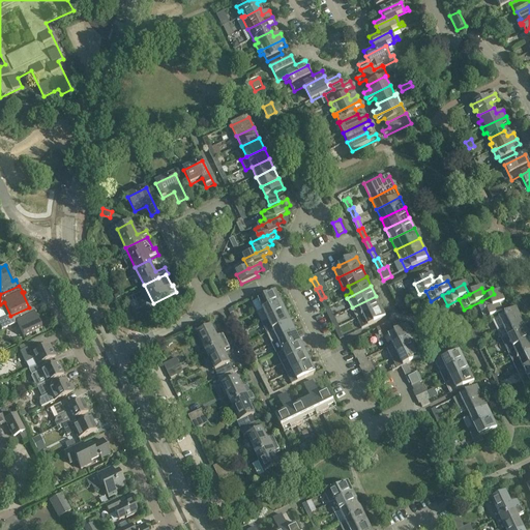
[(259,300),(264,311),(282,302),(276,291),(259,300)]
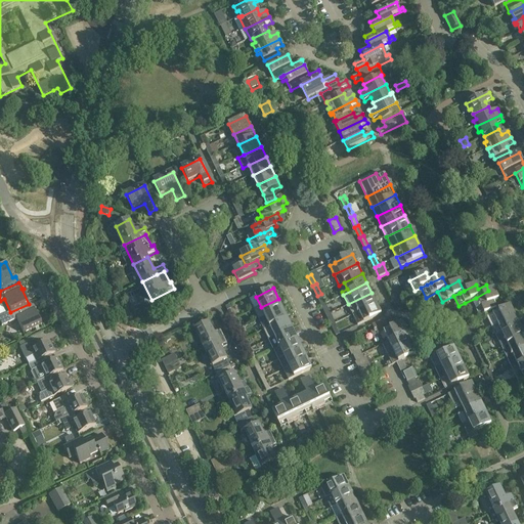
[(492,289),(488,291),(476,298),(481,307),(476,309),(480,316),(496,308),(493,301),(497,299),(492,289)]
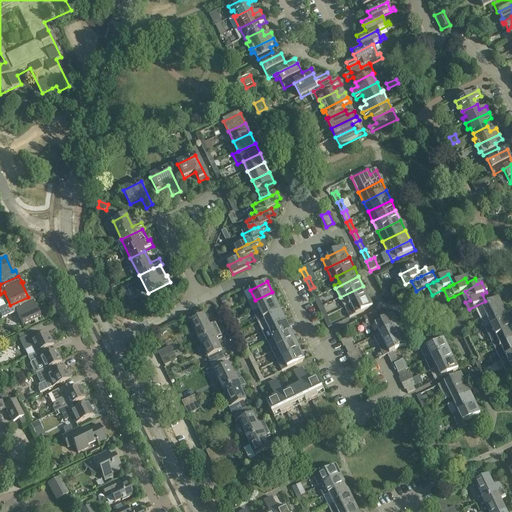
[(363,286),(340,297),(345,307),(368,296),(363,286)]
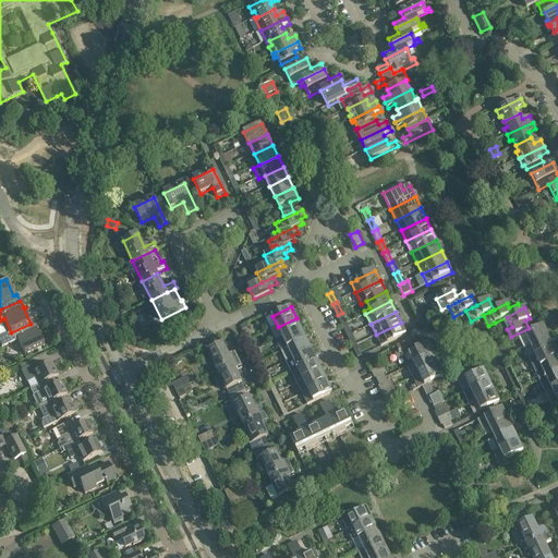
[(338,315),(342,325),(347,323),(342,313),(338,315)]
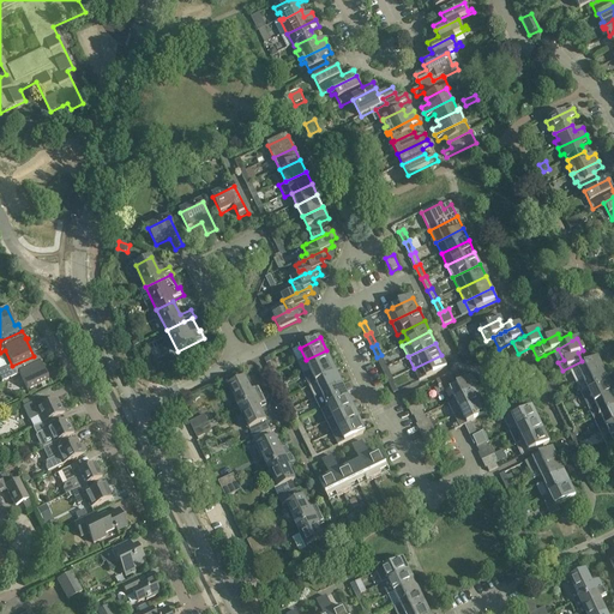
[(331,361),(326,350),(306,360),(298,363),(304,374),(331,361)]
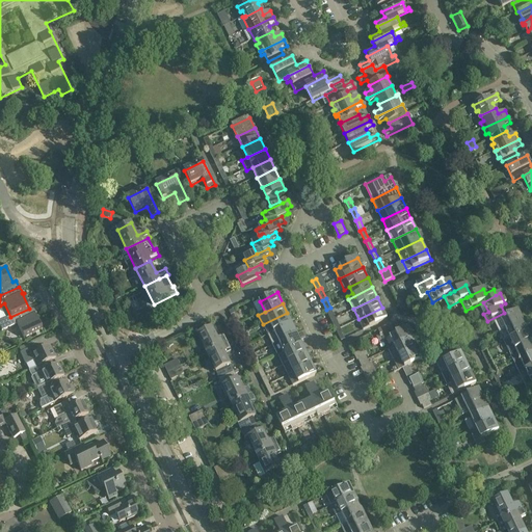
[(10,317),(0,321),(0,327),(2,331),(17,324),(24,339),(43,330),(35,315),(36,314),(32,308),(29,309),(10,317)]
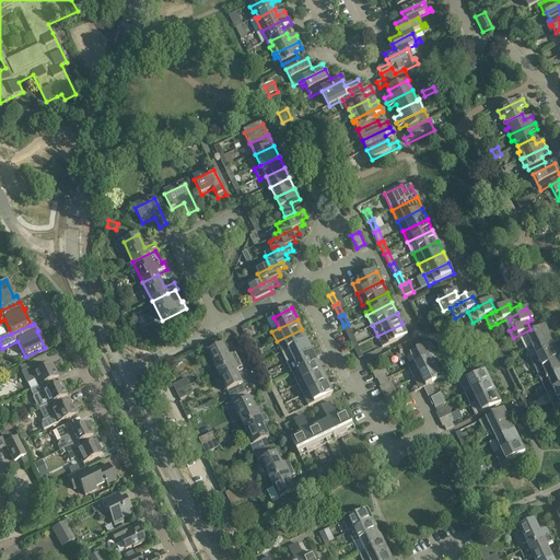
[(353,335),(348,324),(343,326),(349,337),(353,335)]
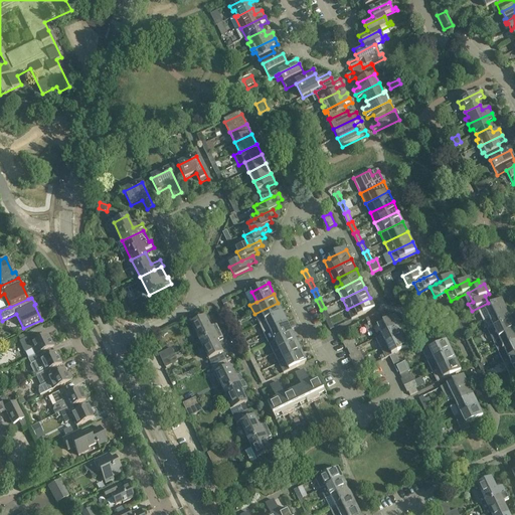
[(370,298),(347,309),(352,320),(358,318),(358,317),(375,309),(370,298)]
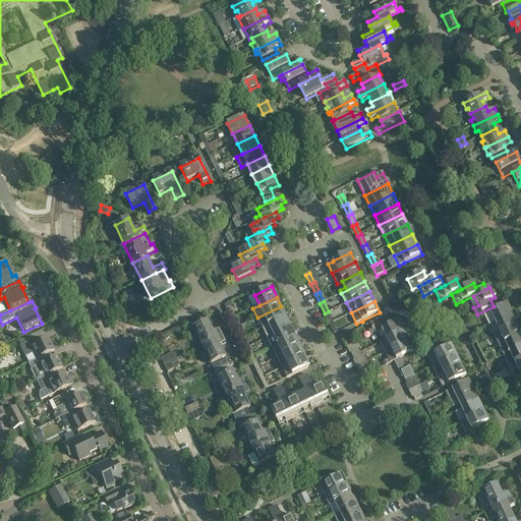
[(507,304),(483,315),(488,326),(512,314),(507,304)]
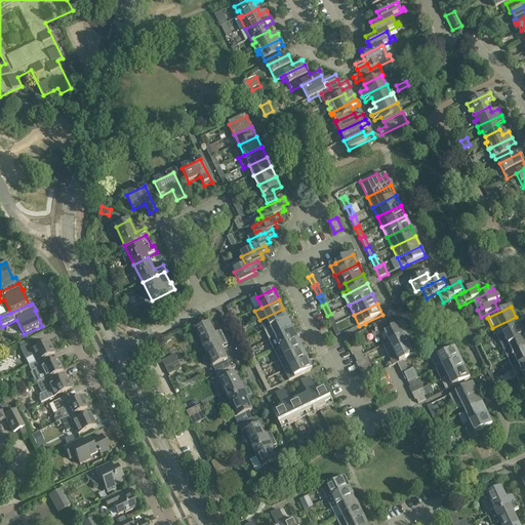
[(264,330),(271,327),(288,319),(283,309),(259,320),(264,330)]
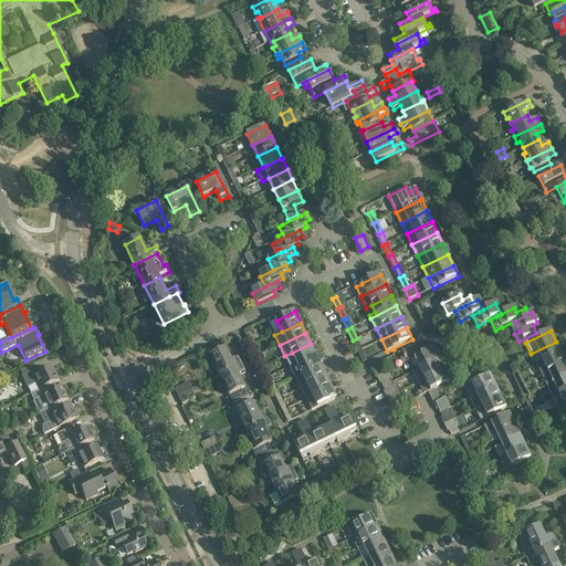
[(353,341),(358,352),(363,349),(357,338),(353,341)]
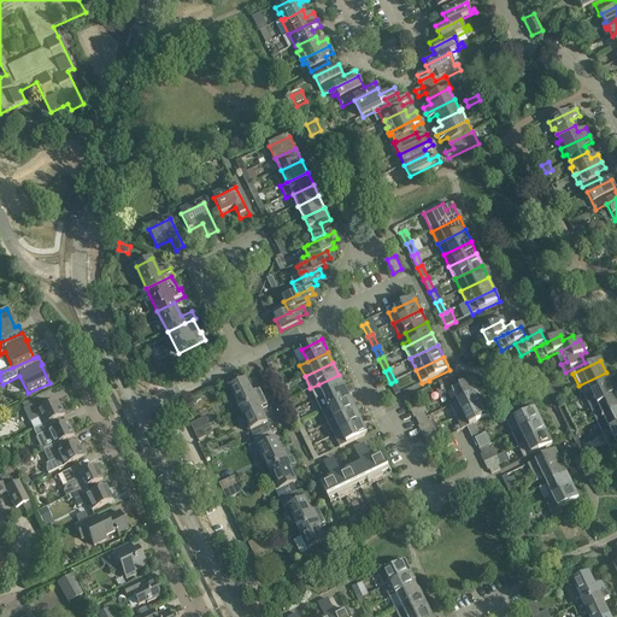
[(541,375),(547,386),(552,383),(546,371),(541,375)]
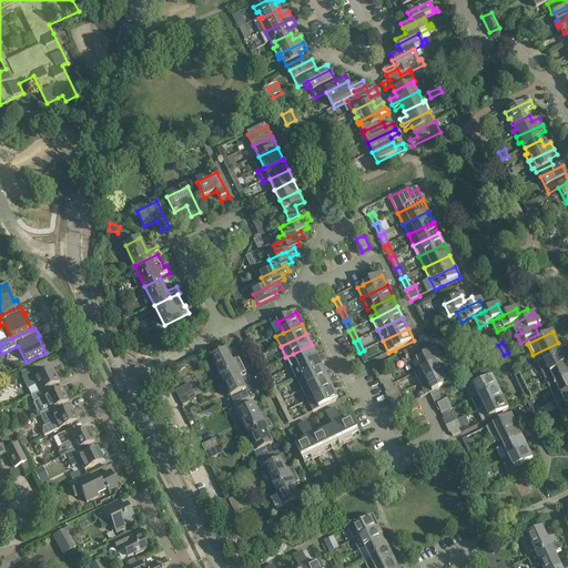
[(564,353),(558,343),(533,355),(538,366),(564,353)]
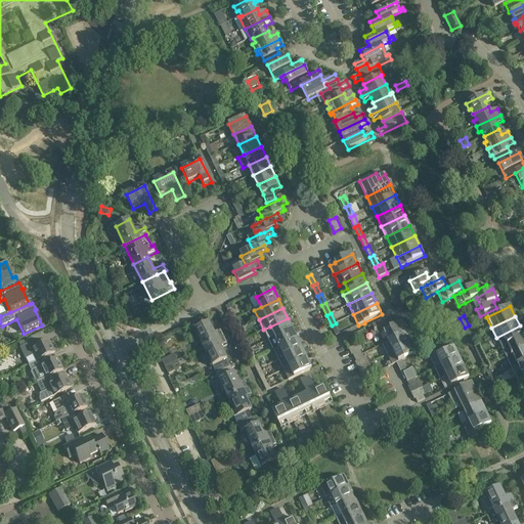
[(269,341),(275,338),(293,330),(288,318),(270,326),(263,330),(269,341)]
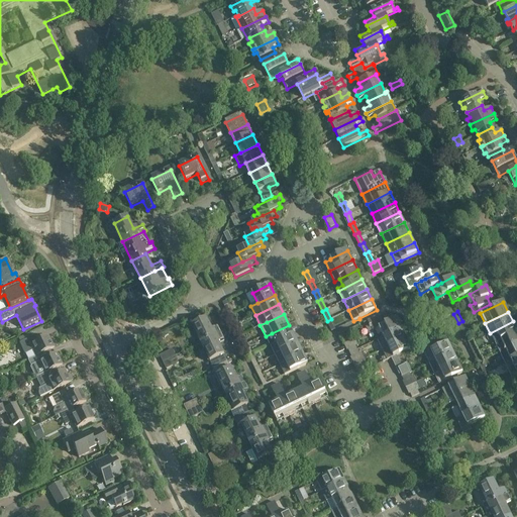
[(374,331),(380,328),(384,337),(384,338),(402,329),(397,319),(385,325),(380,316),(369,321),(374,331)]
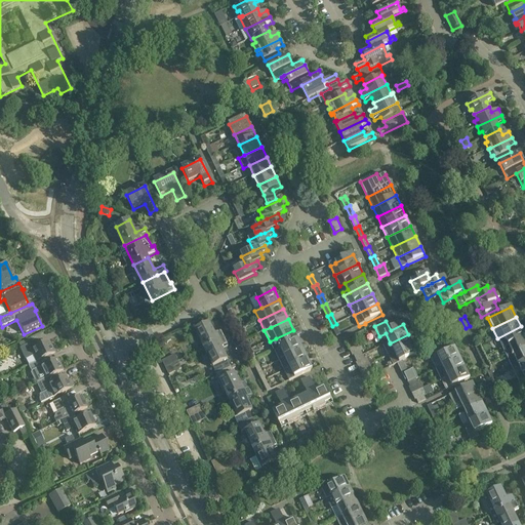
[(195,331),(204,350),(225,339),(221,332),(215,334),(210,324),(195,331)]
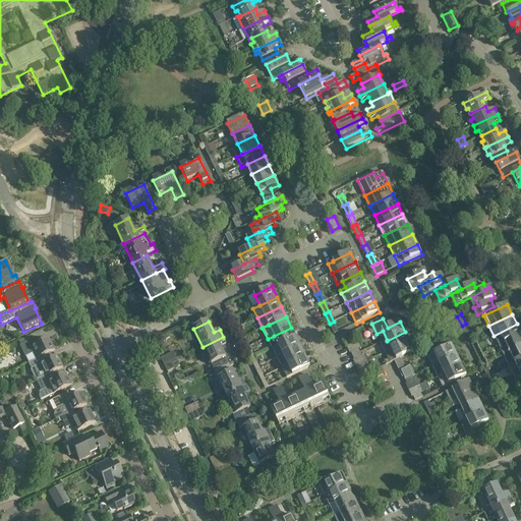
[(335,334),(339,332),(334,322),(330,324),(335,334)]
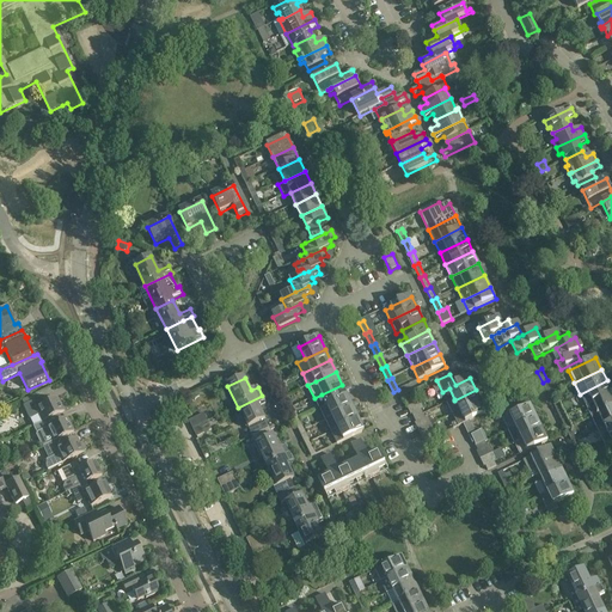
[(548,381),(548,380),(543,383),(549,395),(554,392),(551,389),(556,386),(552,379),(548,381)]
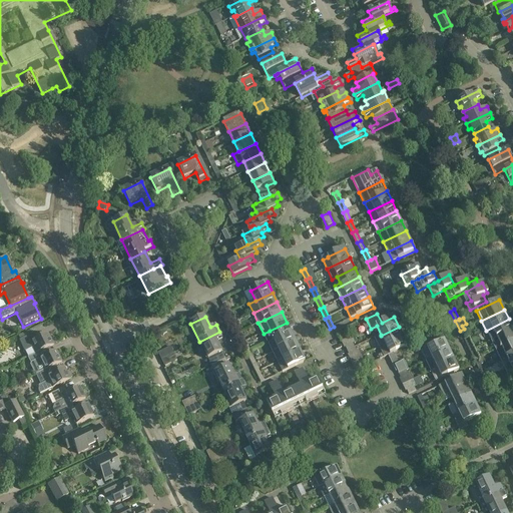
[(491,341),(512,329),(512,327),(509,319),(486,331),(491,341)]
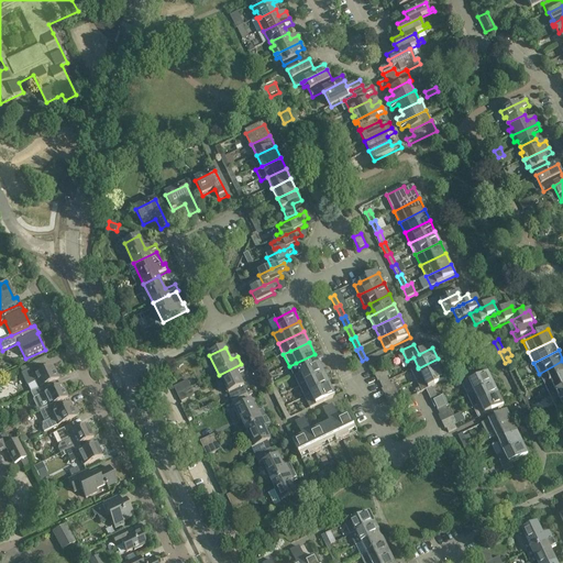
[(289,366),(295,377),(295,376),(301,374),(320,364),(315,354),(296,363),(289,366)]
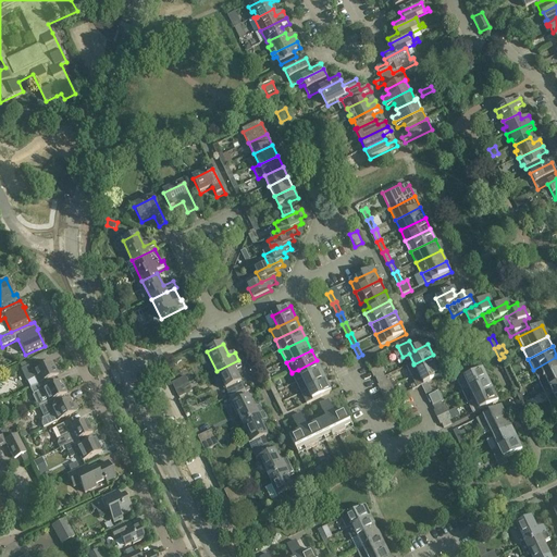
[(408,367),(413,378),(438,366),(433,355),(413,364),(413,363),(408,367)]
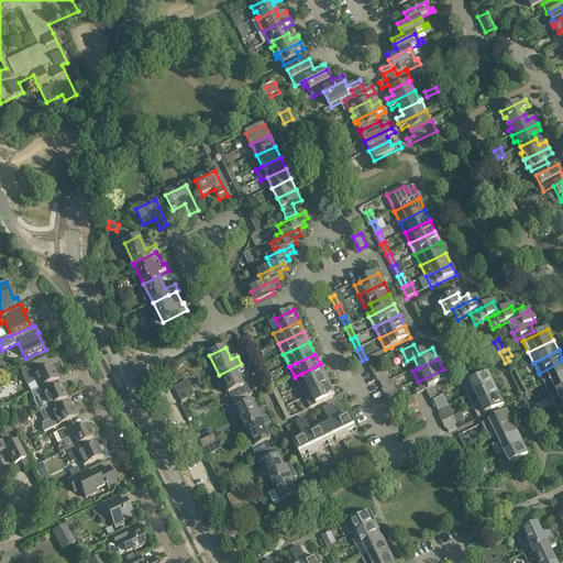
[(509,361),(505,363),(509,374),(515,372),(509,361)]
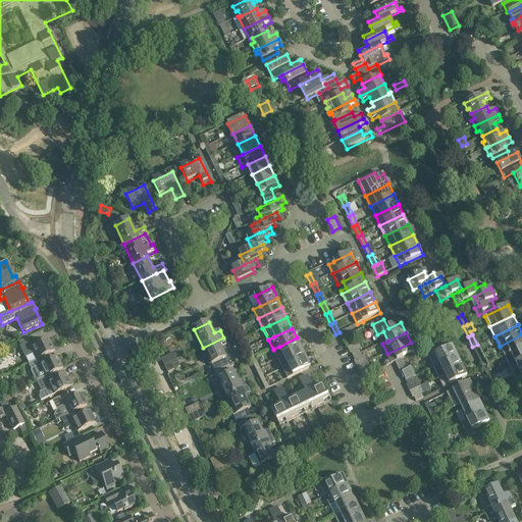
[(521,334),(500,347),(505,356),(521,347),(521,334)]
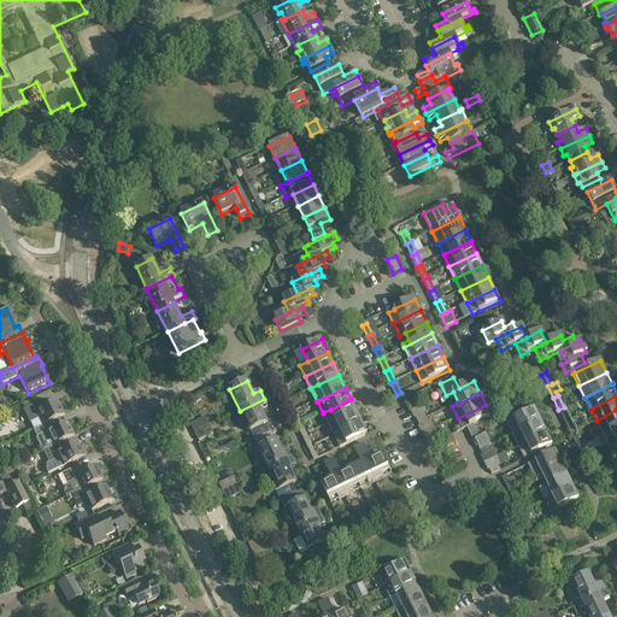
[(252,433),(256,440),(272,432),(262,410),(268,406),(264,399),(240,411),(251,433),(252,433)]
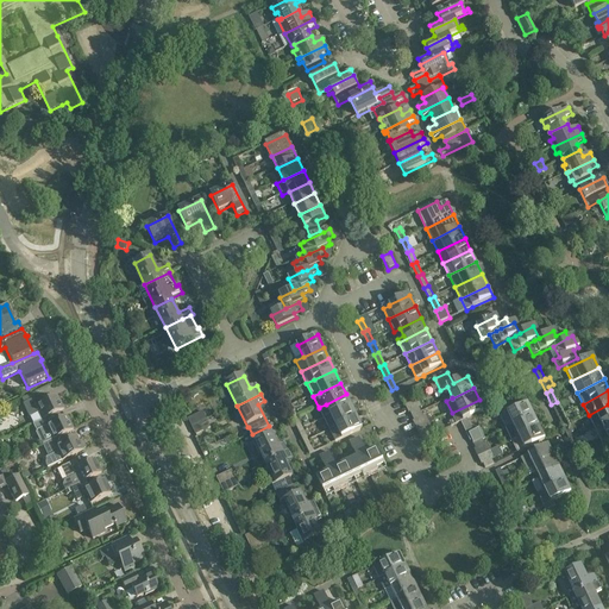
[(346,394),(326,405),(319,407),(325,418),(351,405),(346,394)]
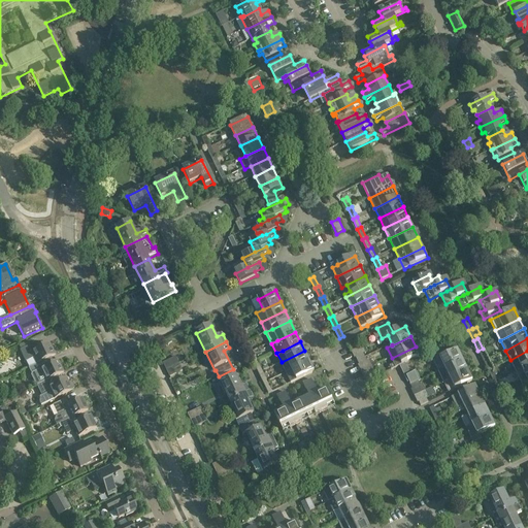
[(29,369),(33,367),(36,365),(51,358),(55,356),(50,344),(36,351),(32,344),(20,351),(25,363),(26,362),(29,369)]
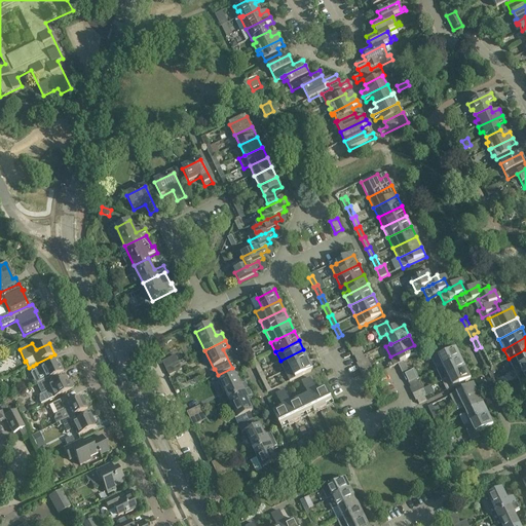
[(354,357),(355,360),(364,355),(362,352),(364,351),(361,345),(349,350),(352,358),(354,357)]
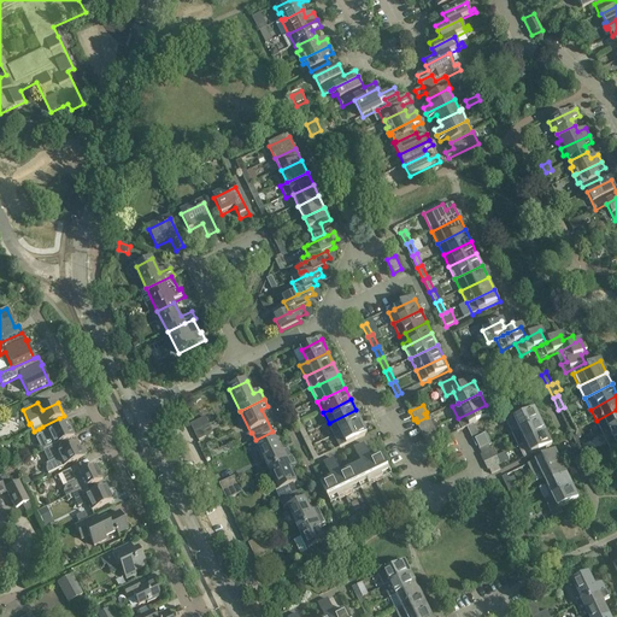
[(458,418),(462,427),(456,429),(458,433),(468,428),(474,425),(491,417),(486,405),(458,418)]
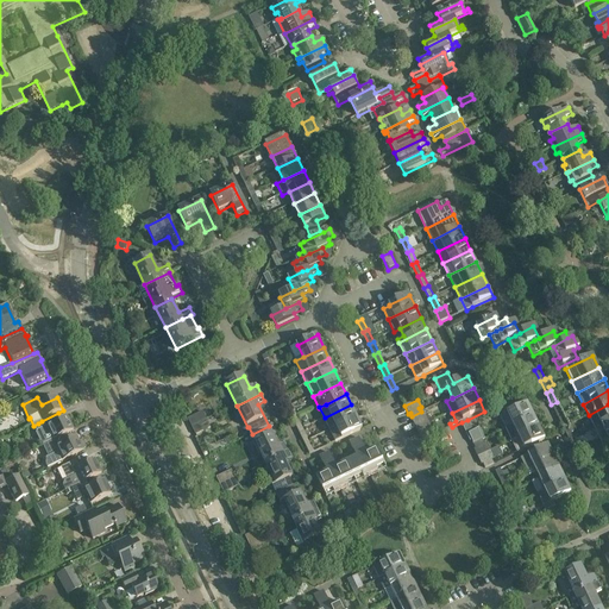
[(557,402),(551,405),(557,416),(563,414),(557,402)]
